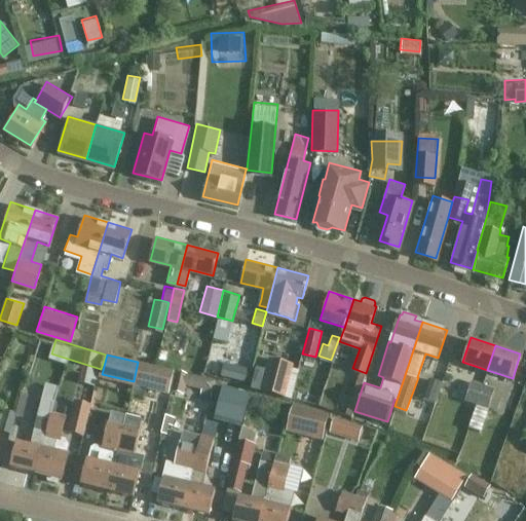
[(261,389),(282,395),(290,364),(269,359),(266,368),(256,365),(250,387),(261,389)]
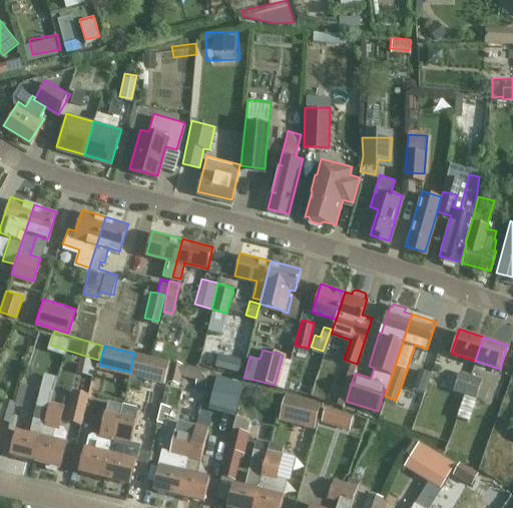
[(167,381),(167,380),(171,362),(134,353),(130,372),(167,381)]
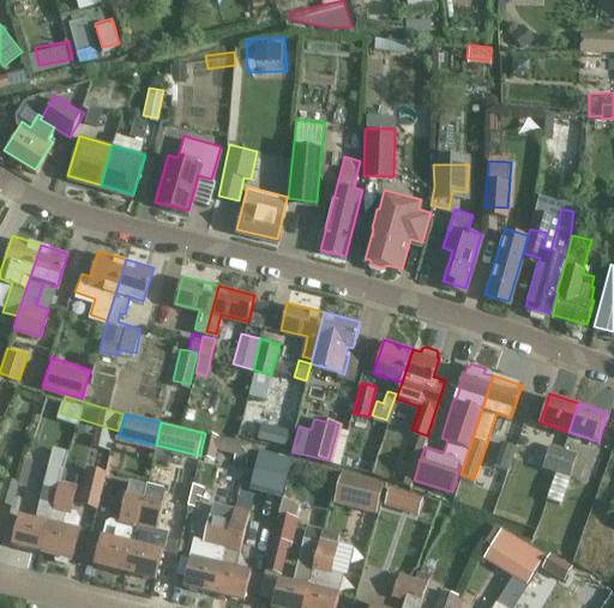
[(205,433),(200,455),(212,457),(218,434),(205,431),(205,433)]
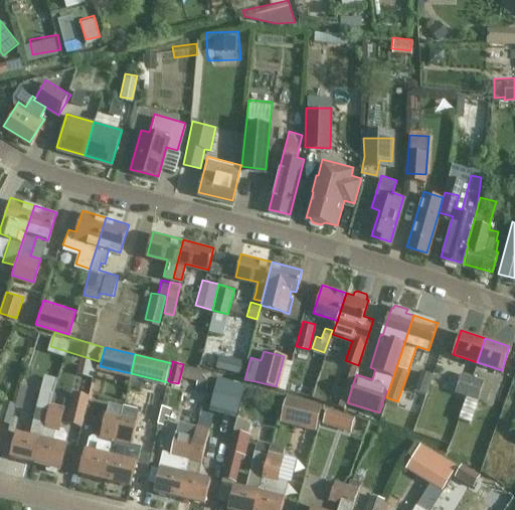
[(424,394),(433,372),(421,368),(413,390),(424,394)]
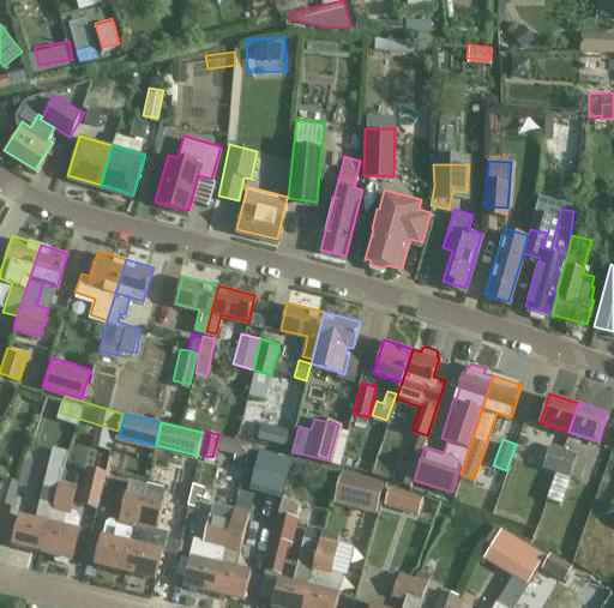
[(557,470),(564,446),(551,441),(543,465),(557,470)]
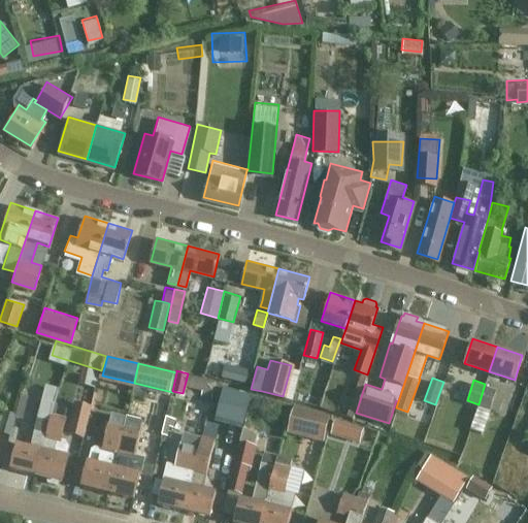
[(9,466),(36,472),(52,411),(54,399),(56,400),(59,386),(45,383),(30,445),(15,442),(9,466)]
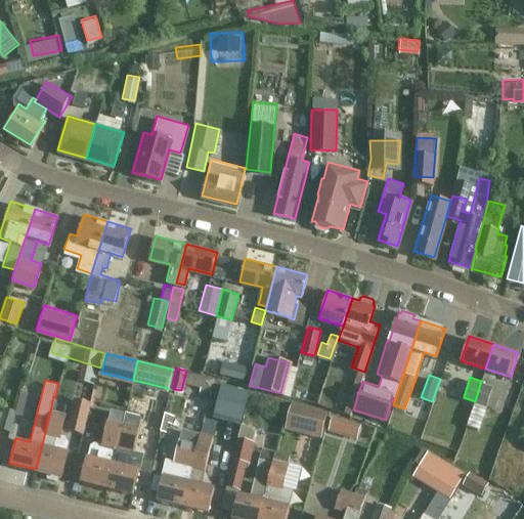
[(481,381),(475,401),(485,404),(492,384),(481,381)]
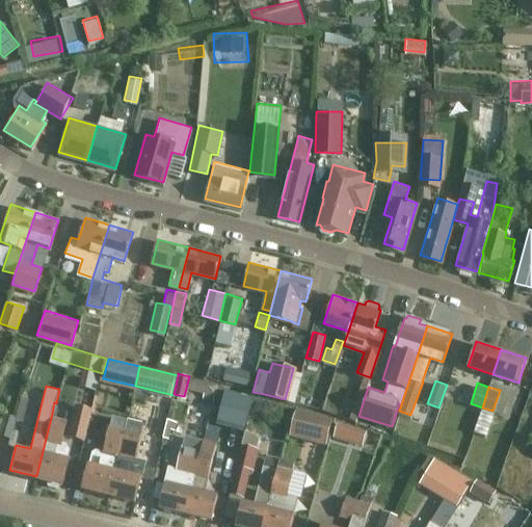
[(223,388),(215,421),(244,427),(251,395),(223,388)]
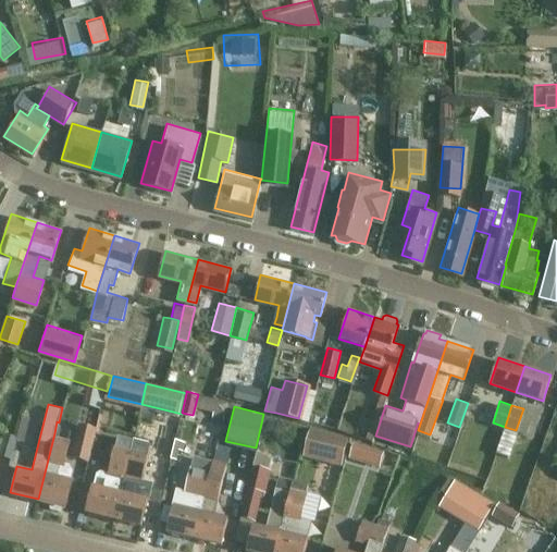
[(88,461),(89,455),(87,454),(94,426),(78,421),(70,456),(88,461)]
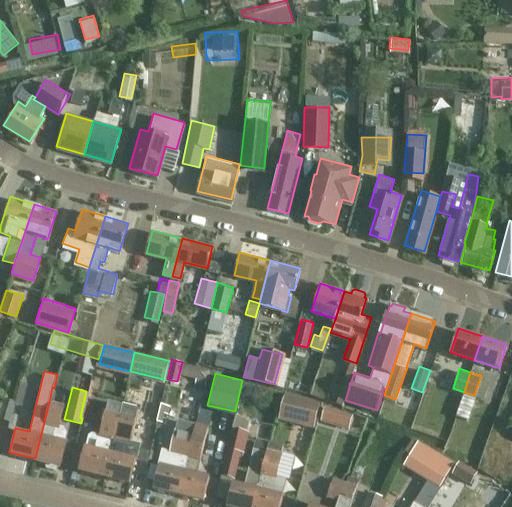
[(281,413),(315,421),(321,398),(287,389),(281,413)]
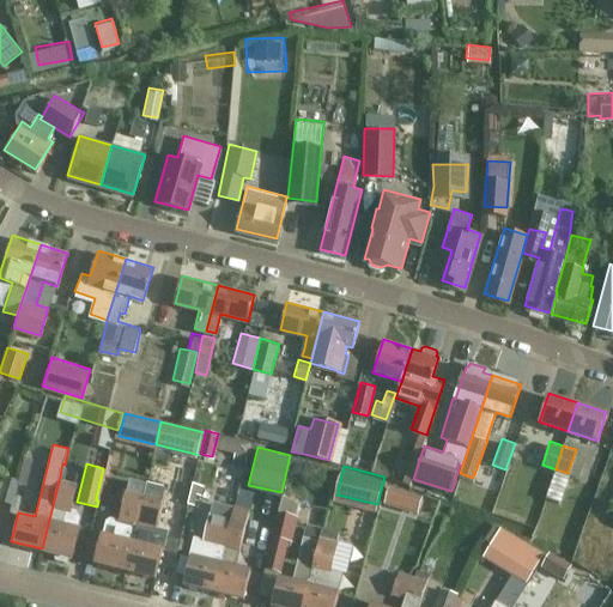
[(546,497),(559,501),(568,473),(556,469),(554,469),(546,497)]
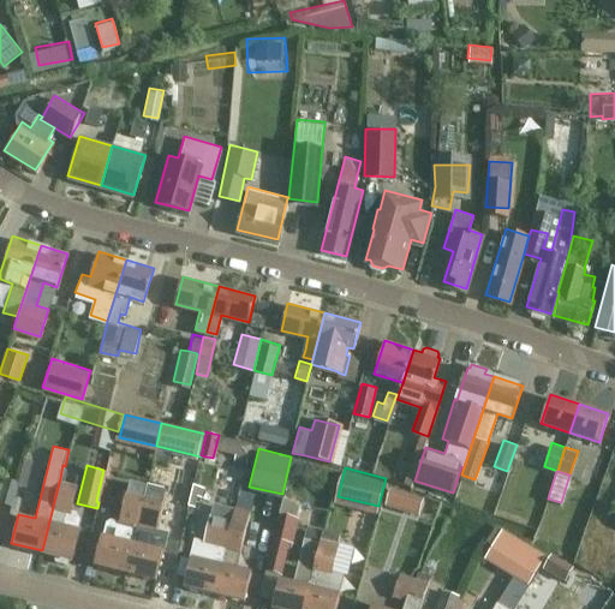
[(0,501),(13,505),(19,478),(3,475),(0,485),(0,501)]
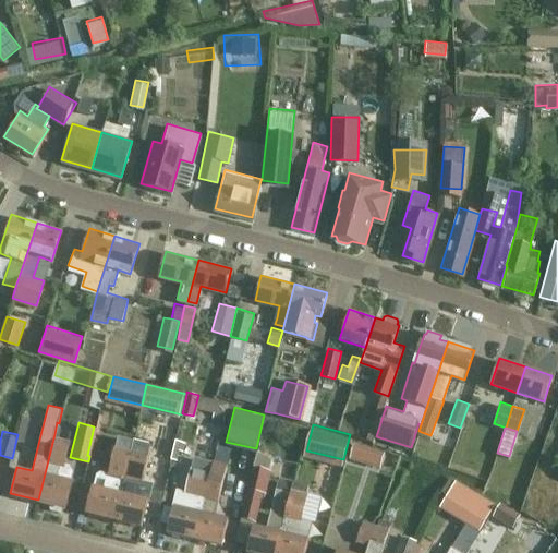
[(55,434),(38,500),(51,503),(51,508),(61,511),(63,506),(65,507),(72,480),(70,480),(72,471),(69,466),(64,465),(70,437),(55,434)]
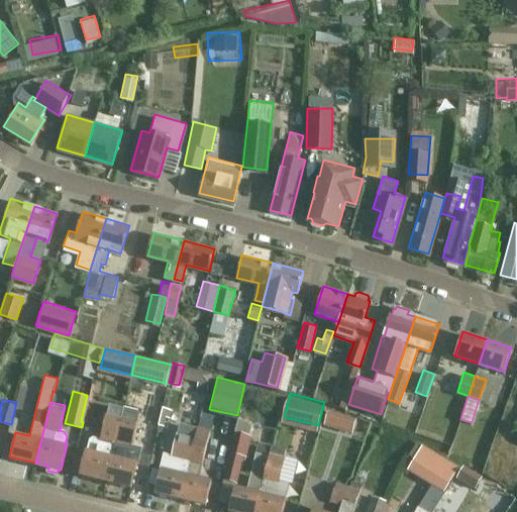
[(119,423),(123,408),(109,404),(97,452),(86,449),(80,474),(106,480),(111,455),(115,442),(116,436),(119,423)]
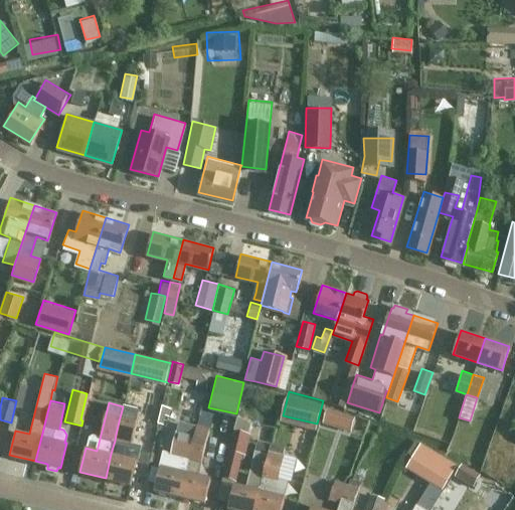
[(119,421),(116,435),(128,438),(130,438),(138,409),(123,406),(119,421)]
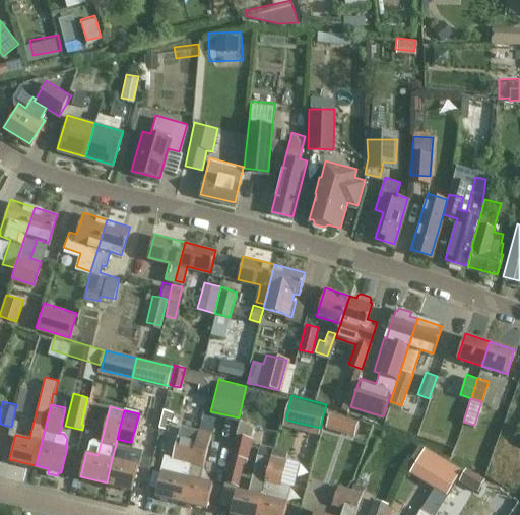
[(339,431),(343,416),(330,412),(326,427),(339,431)]
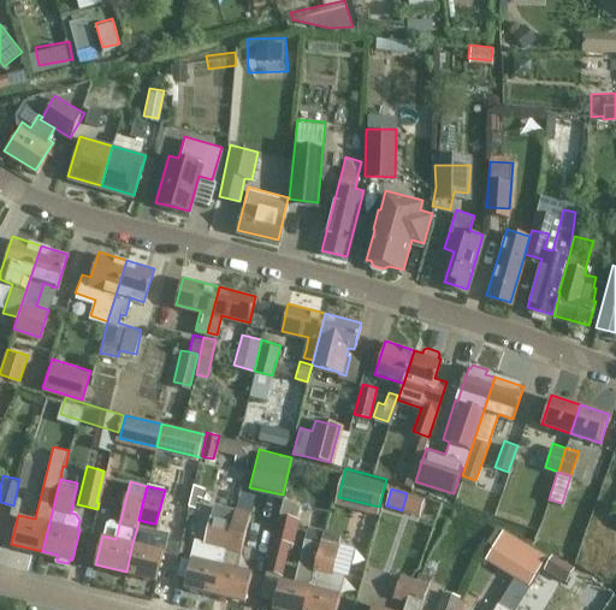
[(234,519),(236,508),(217,503),(206,543),(212,544),(208,561),(183,555),(179,572),(188,574),(184,586),(215,593),(234,519)]
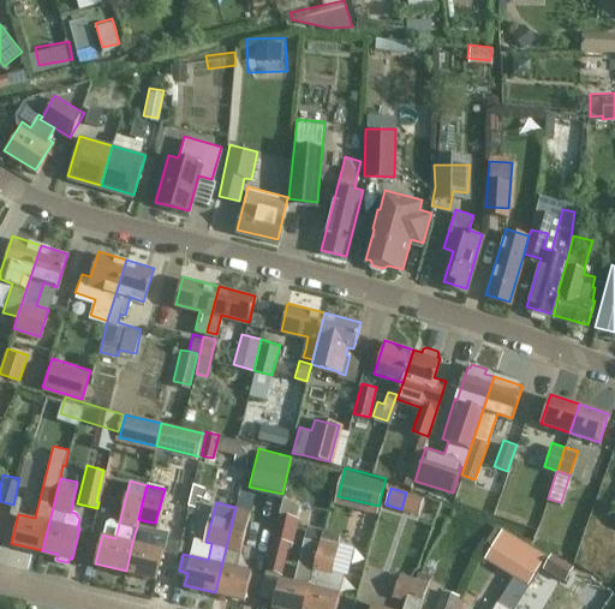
[(215,592),(246,601),(252,572),(236,567),(250,511),(236,507),(233,518),(215,592)]
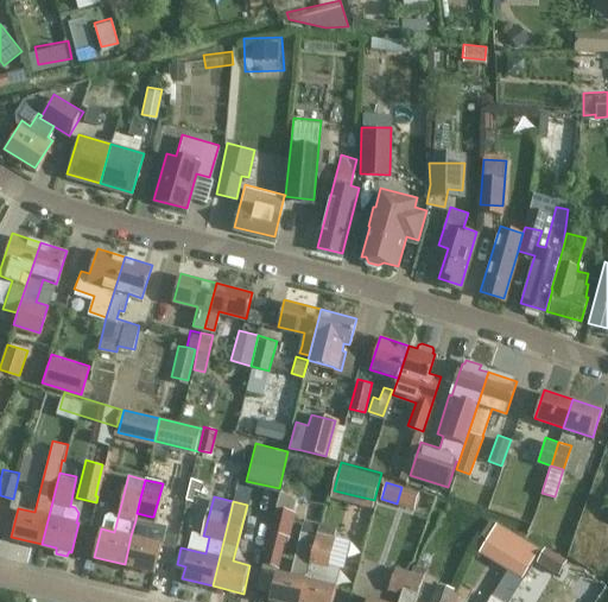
[(264,562),(279,565),(286,533),(290,534),(295,511),(277,506),(264,562)]
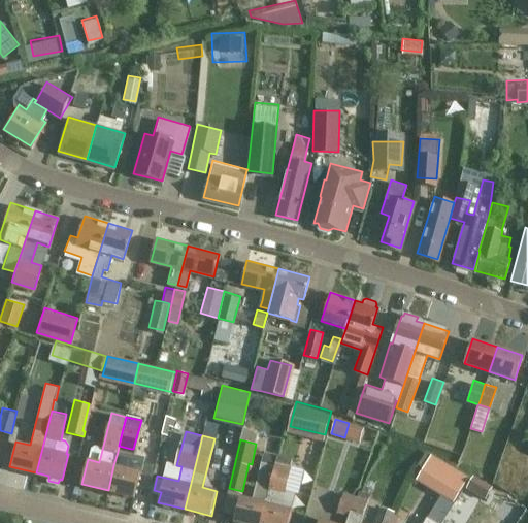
[(113,465),(108,490),(133,496),(140,471),(126,468),(129,454),(131,449),(119,446),(118,452),(113,465)]
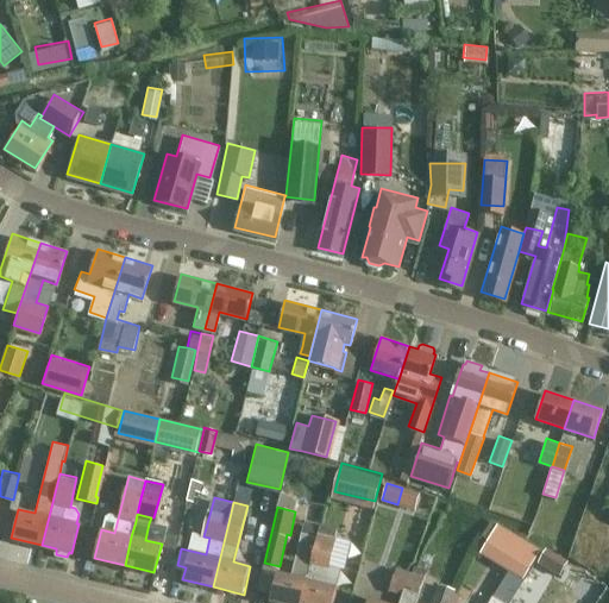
[(272,601),(281,602),(302,602),(322,525),(305,521),(302,532),(292,576),(278,572),(272,601)]
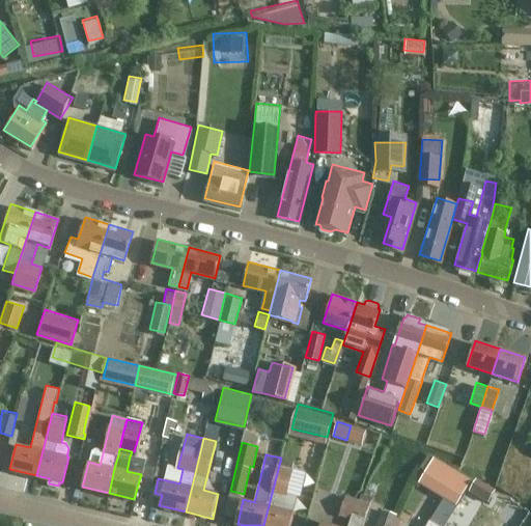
[(418,480),(455,503),(471,477),(434,454),(418,480)]
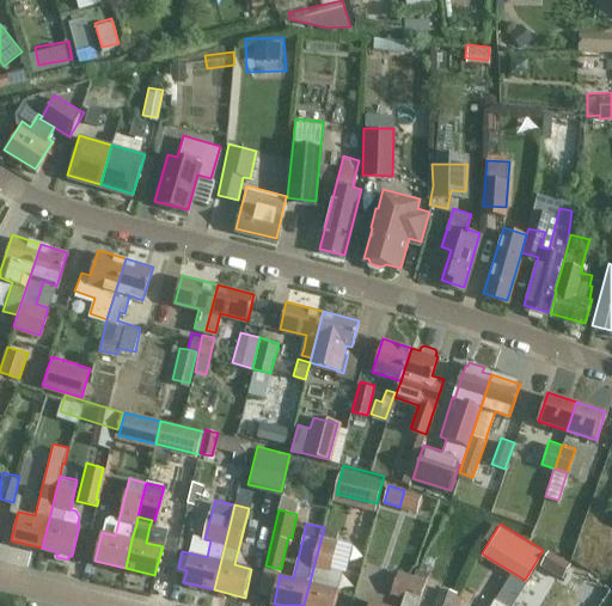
[(324,527),(304,605),(335,605),(340,589),(338,589),(343,569),(331,567),(340,531),(324,527)]
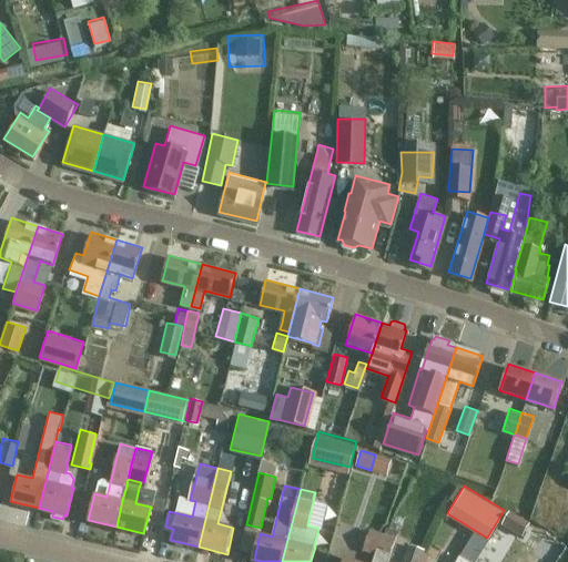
[(387,561),(403,517),(394,513),(388,528),(387,527),(386,531),(384,531),(376,554),(373,561),(387,561)]
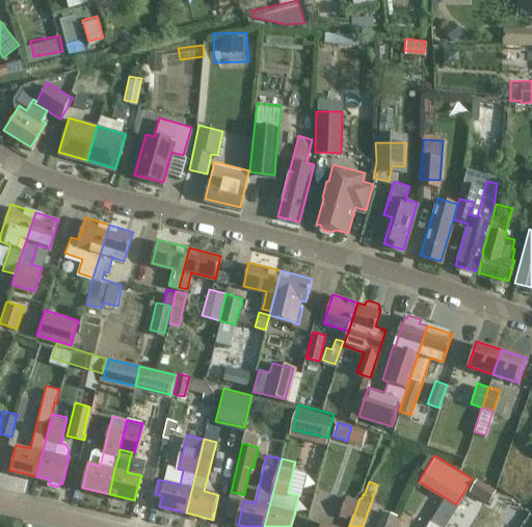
[(345,493),(339,516),(352,520),(360,498),(345,493)]
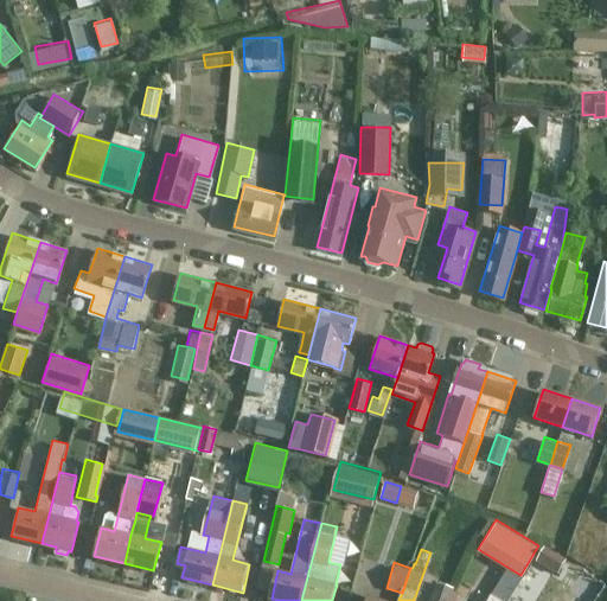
[(432,600),(447,600),(453,584),(436,579),(428,600),(432,600)]
